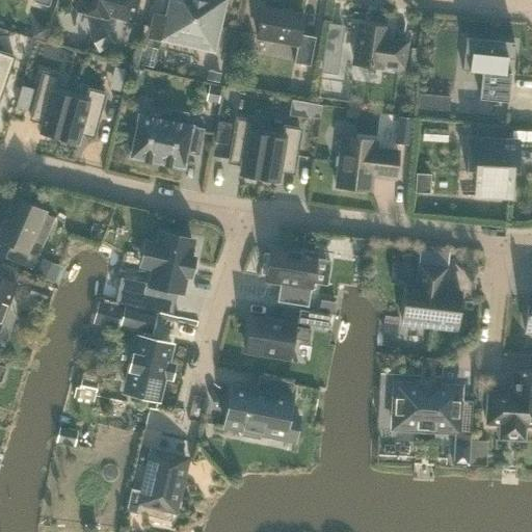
[(133,23),(138,0),(80,0),(77,11),(107,20),(107,17),(133,23)]
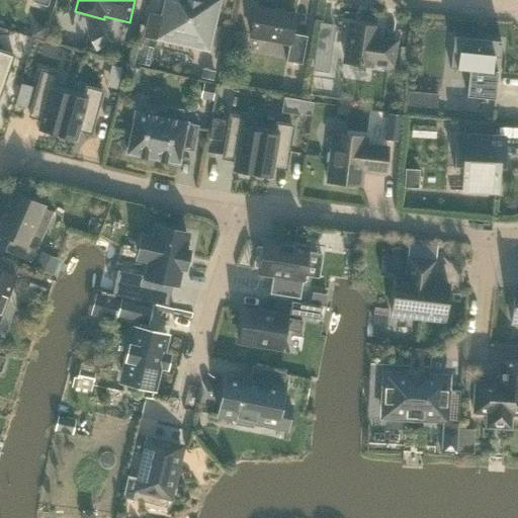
[(207,50),(219,0),(217,0),(195,0),(196,1),(192,0),(166,0),(162,18),(151,16),(146,35),(207,50)]
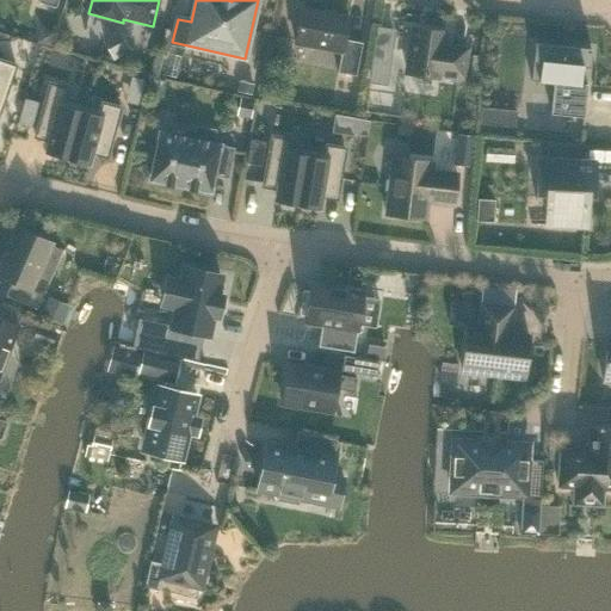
[(301,10),(295,43),(341,51),(338,73),(356,76),(362,43),(344,41),(349,18),(301,10)]
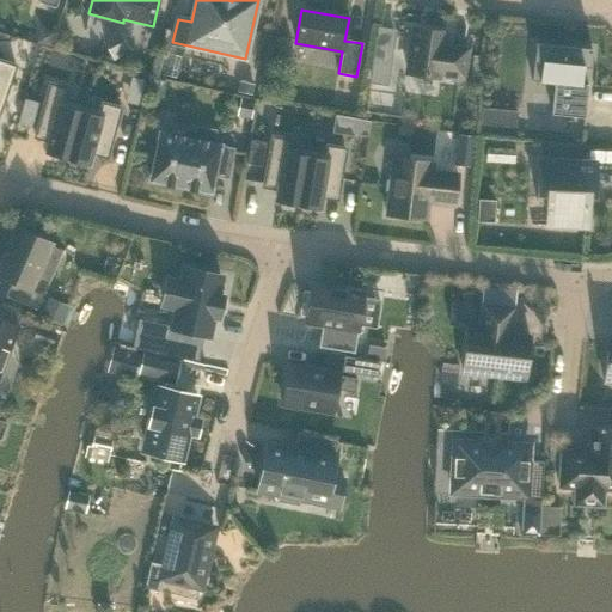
[(49,48),(54,32),(40,29),(35,43),(49,48)]
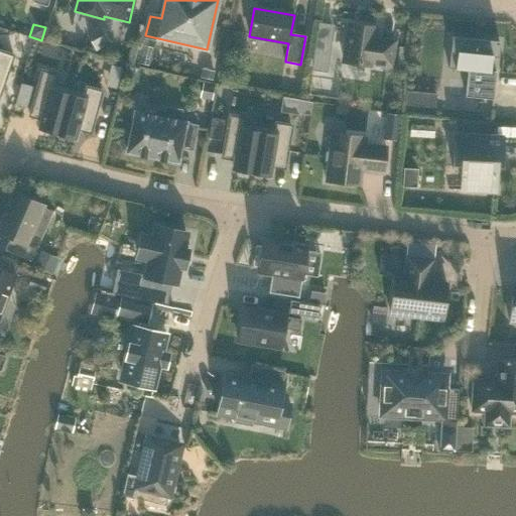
[(375,28),(349,24),(343,62),(370,67),(370,63),(391,67),(394,42),(381,40),(381,42),(373,41),(375,28)]
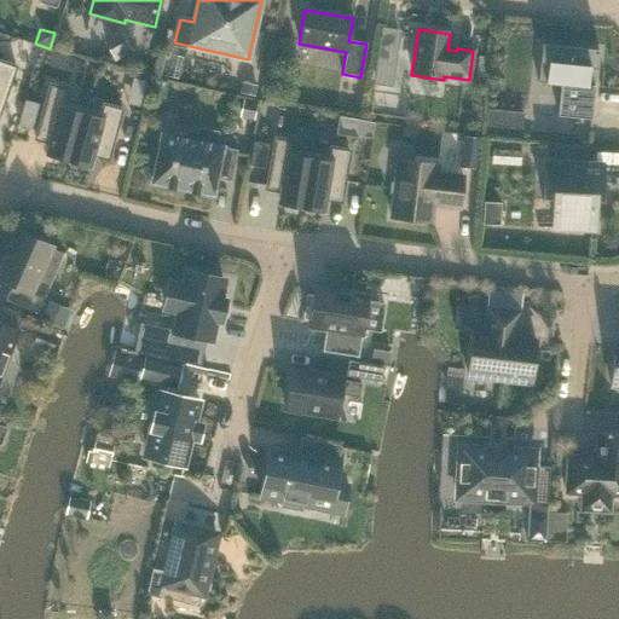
[(103,39),(115,59),(132,52),(121,30),(103,39)]
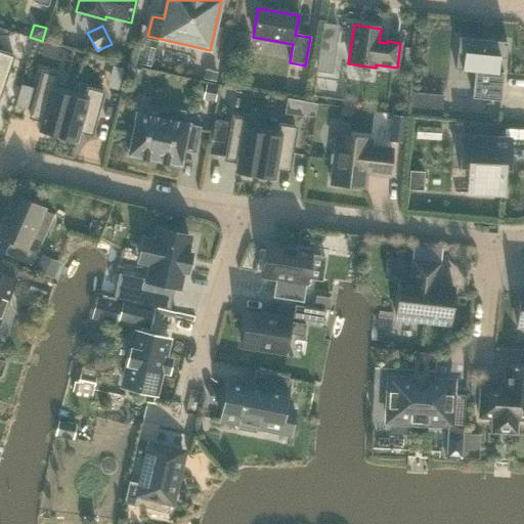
[(505,58),(507,42),(459,37),(455,70),(475,72),(472,98),(500,101),(504,74),(497,73),(498,57),(505,58)]
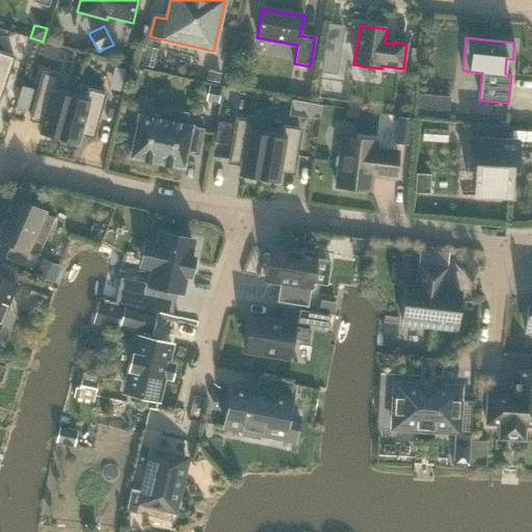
[(0,95),(14,57),(0,52),(0,95)]
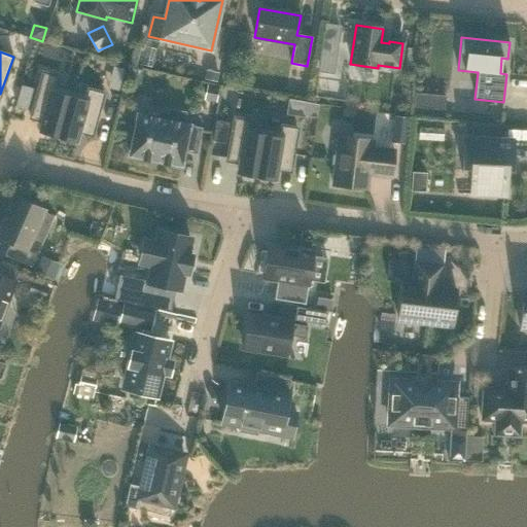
[(205,64),(201,80),(216,83),(220,68),(205,64)]
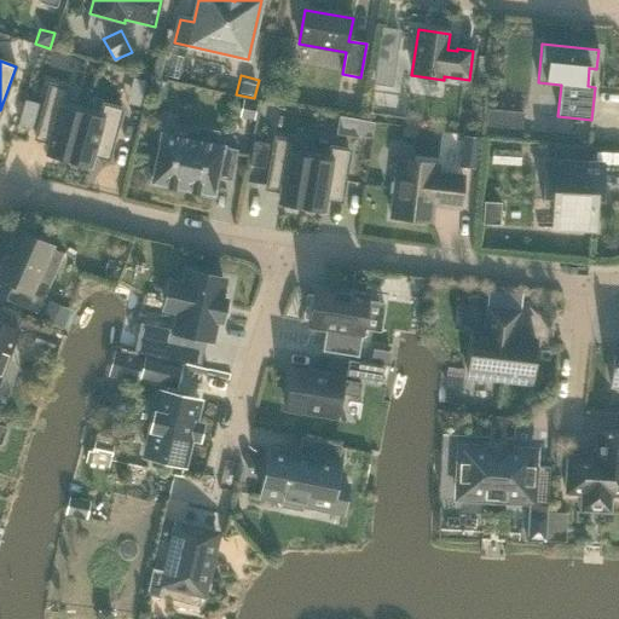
[(69,165),(80,119),(62,115),(67,96),(48,92),(36,144),(50,146),(47,160),(69,165)]
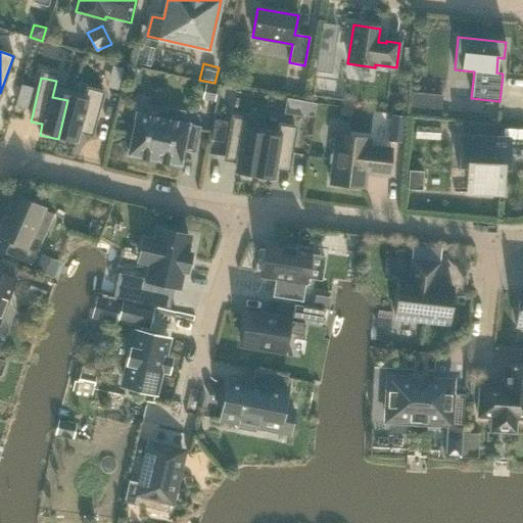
[(218,86),(205,84),(202,98),(215,100),(218,86)]
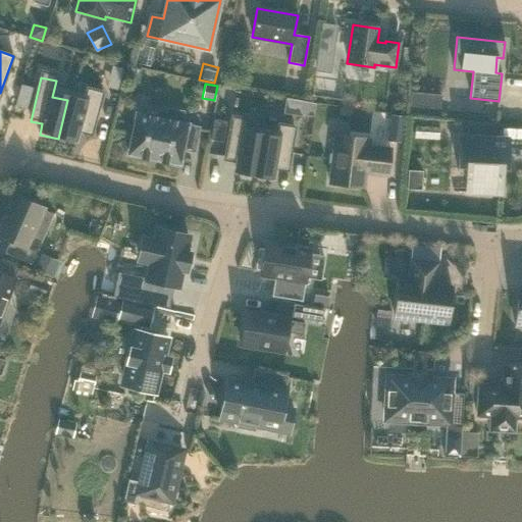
[(85,104),(67,100),(58,139),(77,144),(81,133),(92,135),(102,91),(88,88),(85,104)]
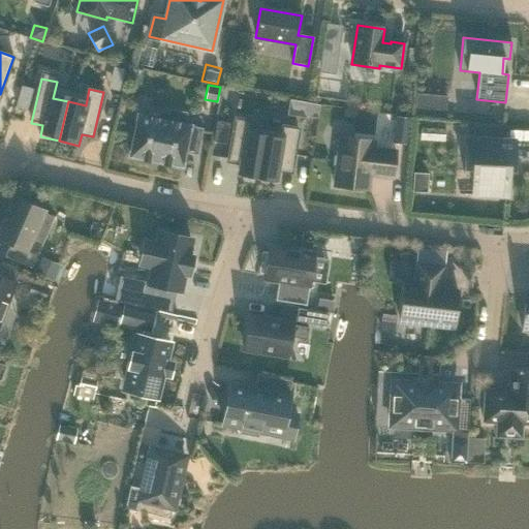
[(417,95),(415,112),(428,113),(430,96),(417,95)]
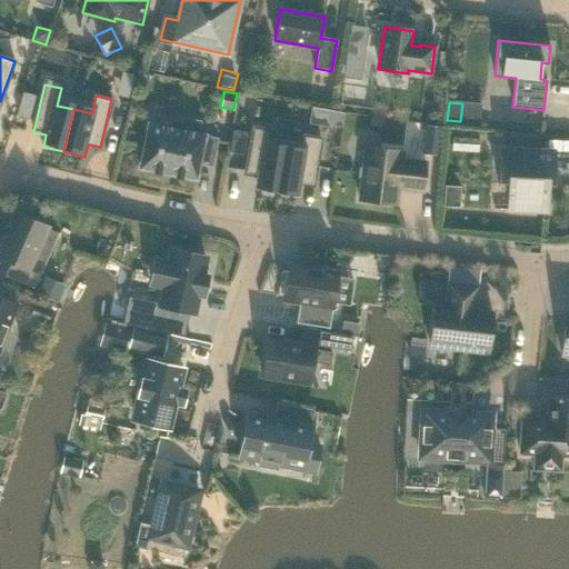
[(183,119),(180,131),(149,125),(140,169),(196,180),(199,163),(211,166),(217,139),(205,137),(197,135),(200,122),(183,119)]
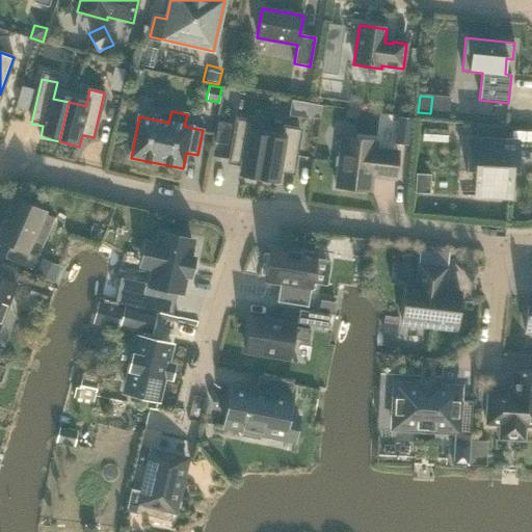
[(236,120),(229,162),(242,164),(240,176),(259,179),(267,129),(250,127),(251,122),(236,120)]
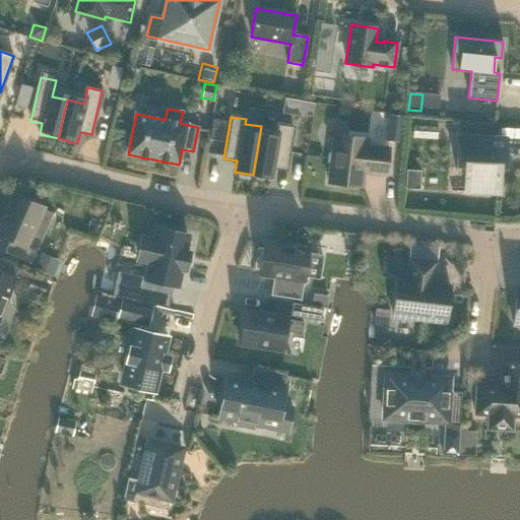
[(261,126),(253,175),(270,178),(272,167),(285,170),(293,127),(278,124),(277,129),(261,126)]
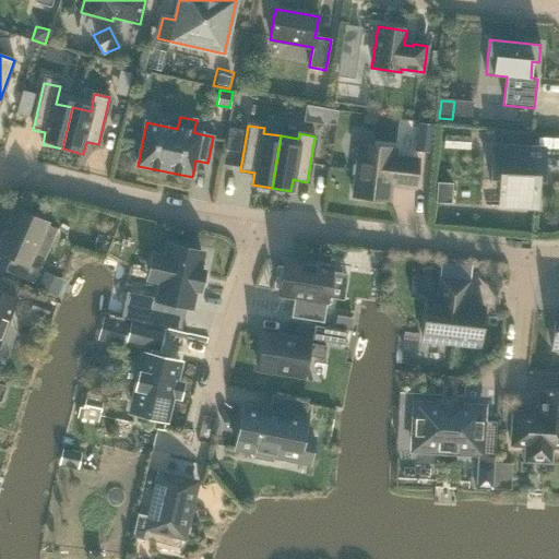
[(471,135),(445,134),(444,147),(470,150),(471,135)]
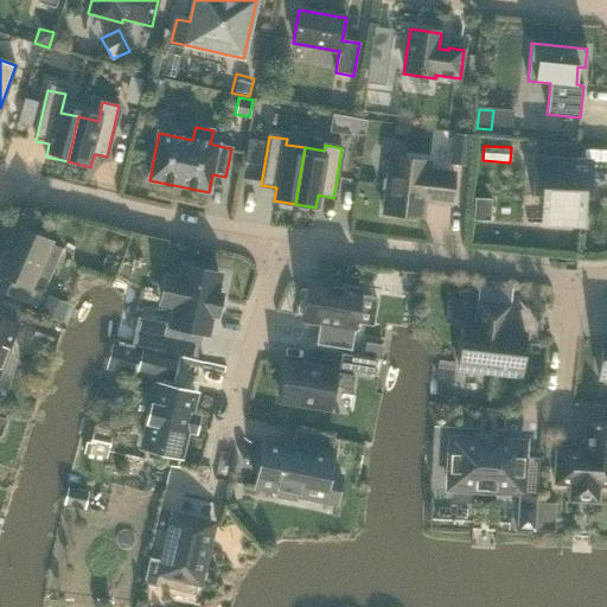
[(453,149),(452,164),(466,166),(467,152),(453,149)]
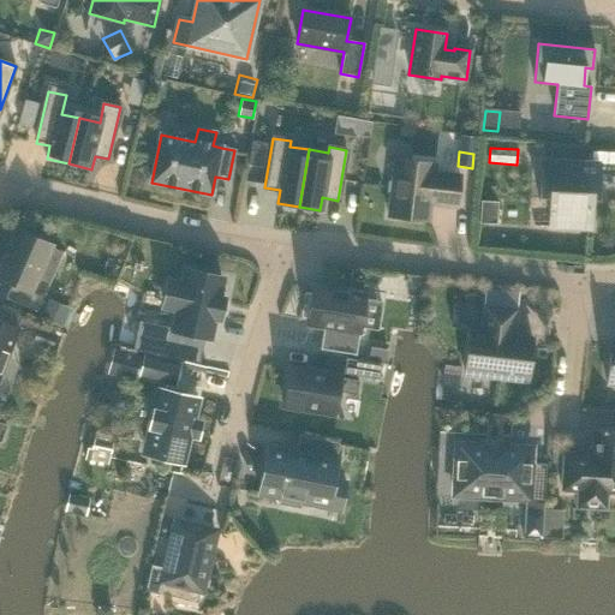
[(435,165),(395,160),(388,216),(428,221),(430,202),(440,203),(440,206),(457,207),(460,175),(434,173),(435,165)]
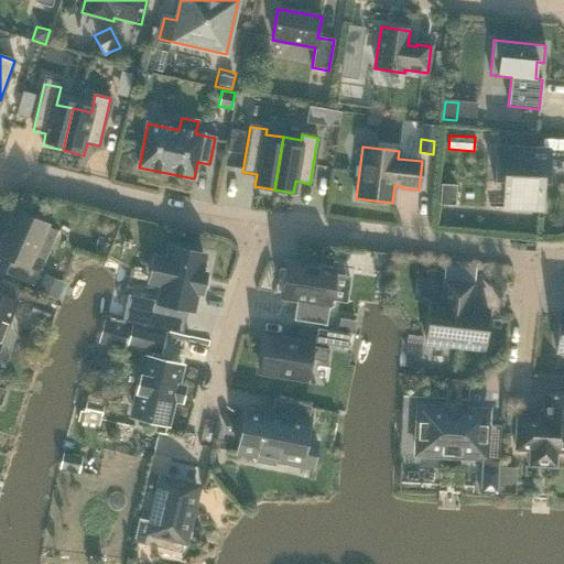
[(497,148),(495,186),(503,187),(503,207),(541,209),(542,181),(548,181),(549,150),(497,148)]
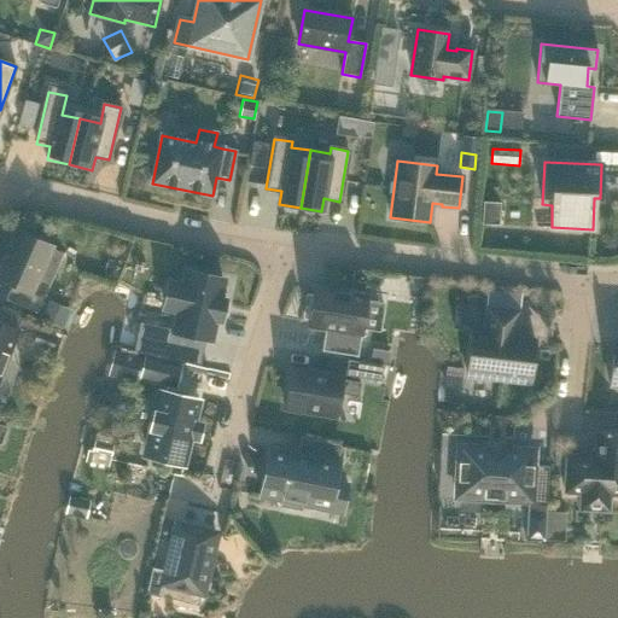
[(483,202),(482,225),(499,225),(500,203),(483,202)]
